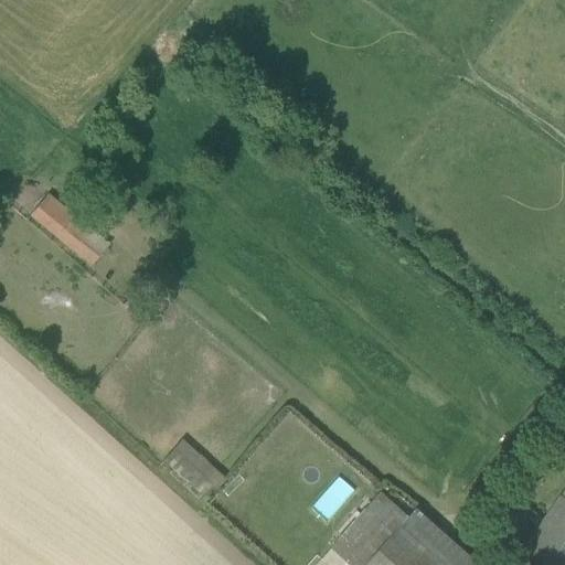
[(93,267),(112,244),(49,193),(31,216),(93,267)]
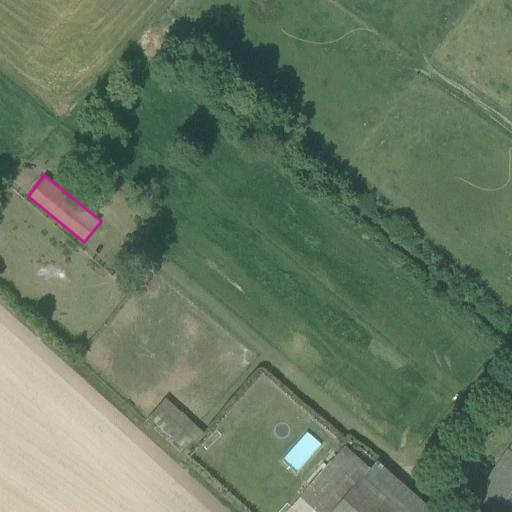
[(184,450),(202,430),(166,397),(148,417),(184,450)]
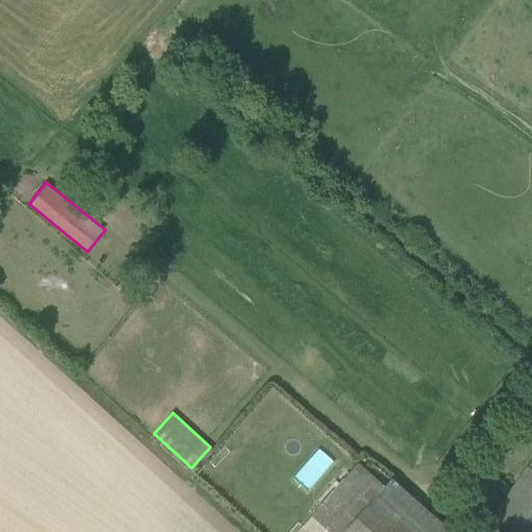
[(327,531),(451,531),(444,525),(437,531),(436,531),(360,463),(312,517),(327,531)]
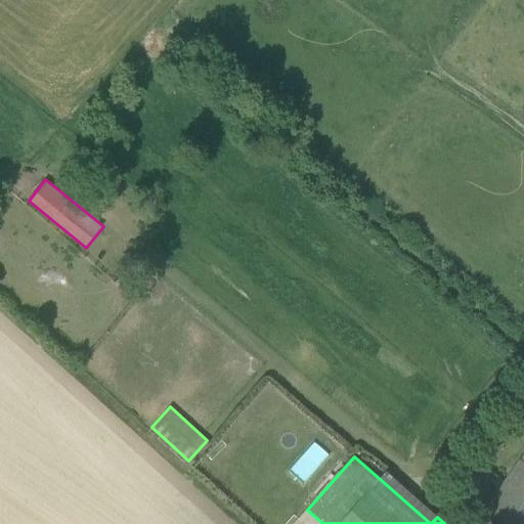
[(523,523),(523,465),(519,462),(483,511),(501,523),(523,523)]
